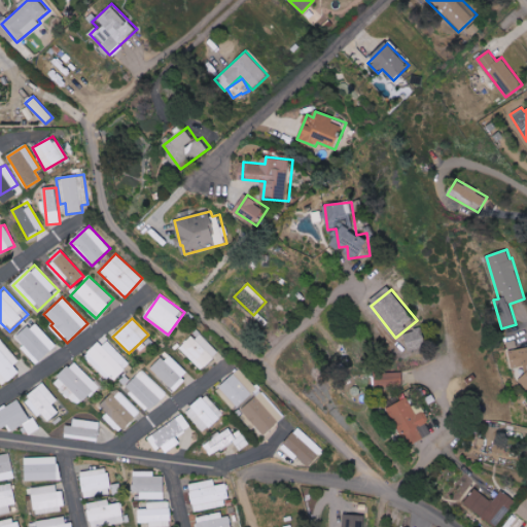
[(57,346),(34,321),(15,340),(37,363),(57,346)]
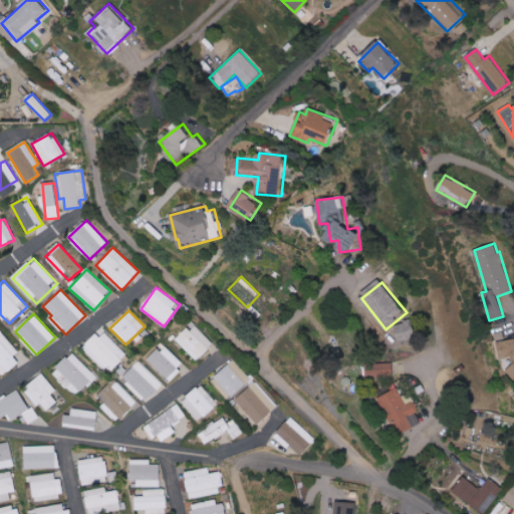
[(214,343),(191,322),(175,339),(197,361),(214,343)]
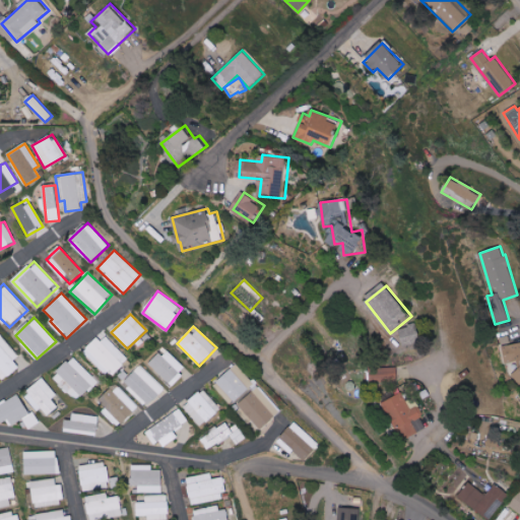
[(405,346),(421,343),(417,326),(401,330),(405,346)]
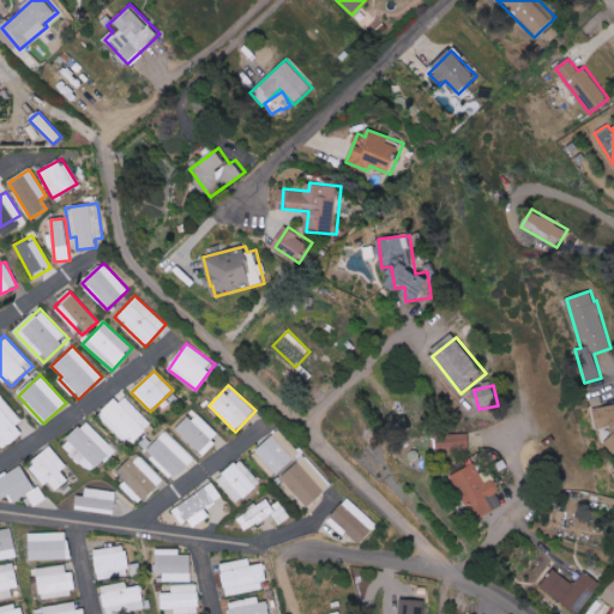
[(100,415),(130,445),(151,423),(121,393),(100,415)]
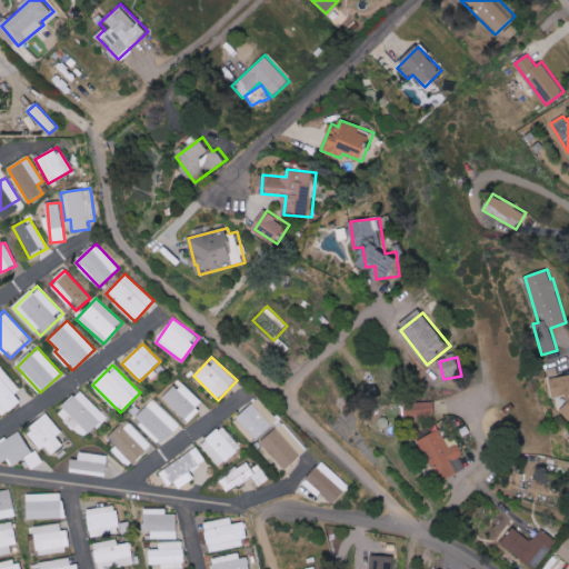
[(21,389),(0,366),(0,411),(3,417),(21,401),(15,395),(21,389)]
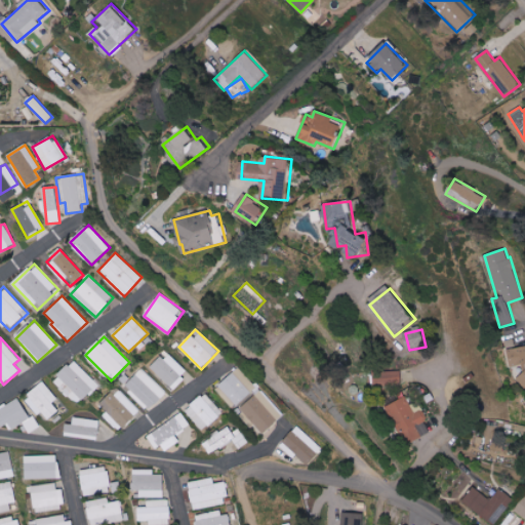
[(524,346),(507,349),(509,367),(521,365),(522,374),(519,377),(524,385),(524,346)]
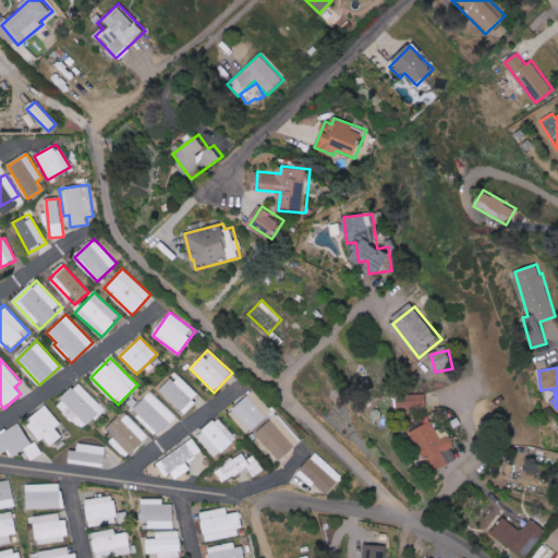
[(171,378),(159,391),(183,414),(201,396),(178,374),(172,379),(171,378)]
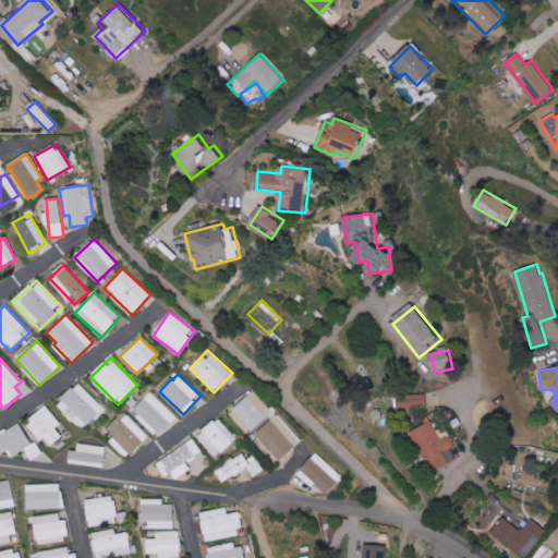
[(56,405),(83,432),(105,409),(77,383),(56,405)]
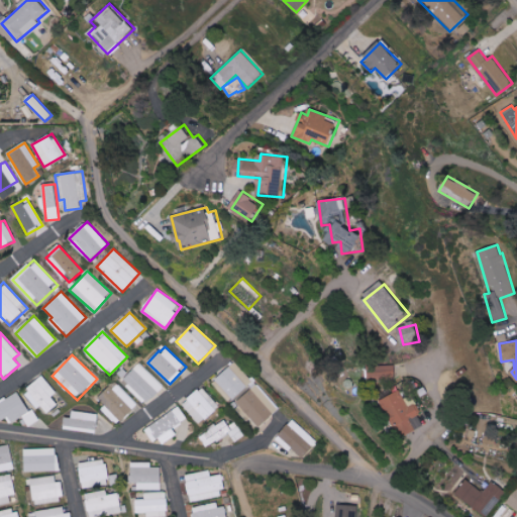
[(252,382),(234,363),(215,380),(233,400),(252,382)]
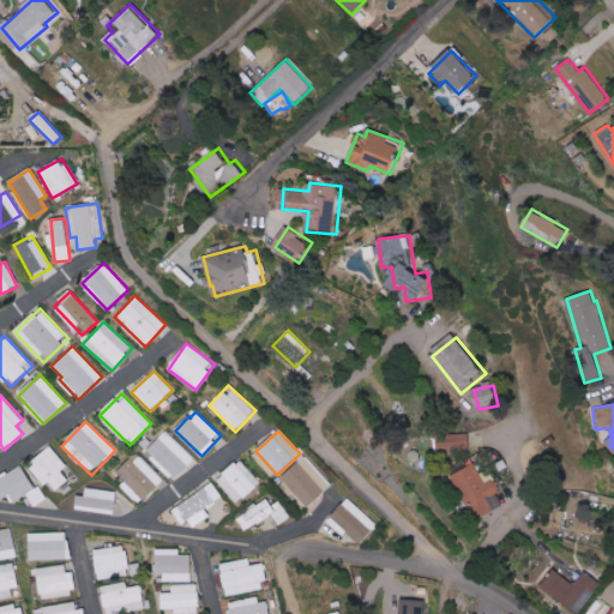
[(193,461),(166,432),(144,452),(173,481),(193,461)]
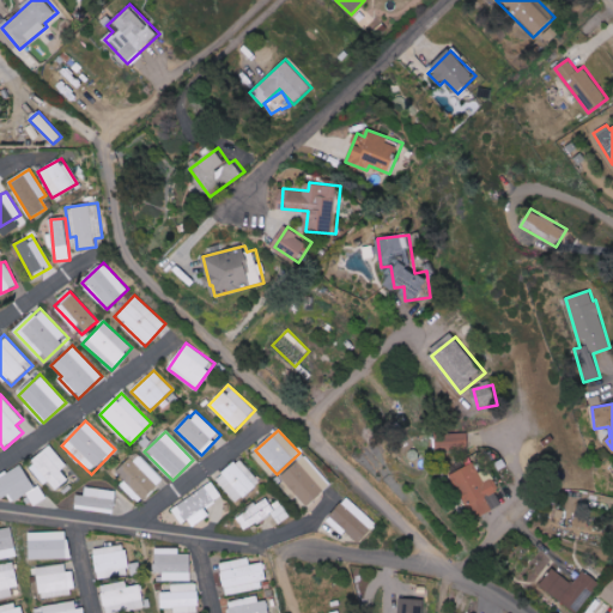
[(437,434),(437,450),(469,449),(468,434),(437,434)]
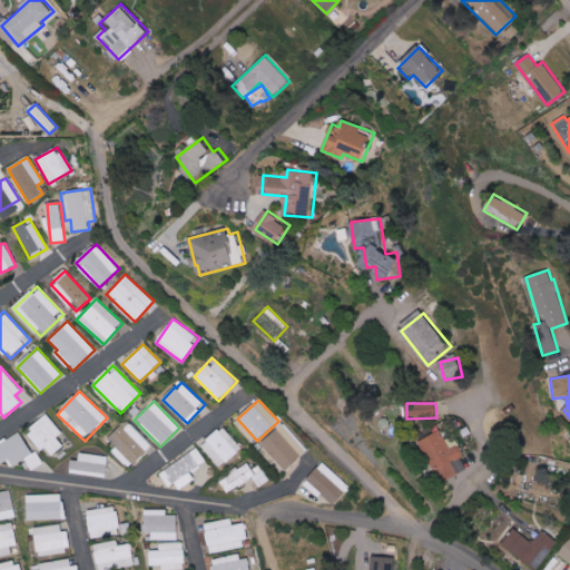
[(64,445),(57,438),(62,433),(47,414),(28,431),(50,458),(64,445)]
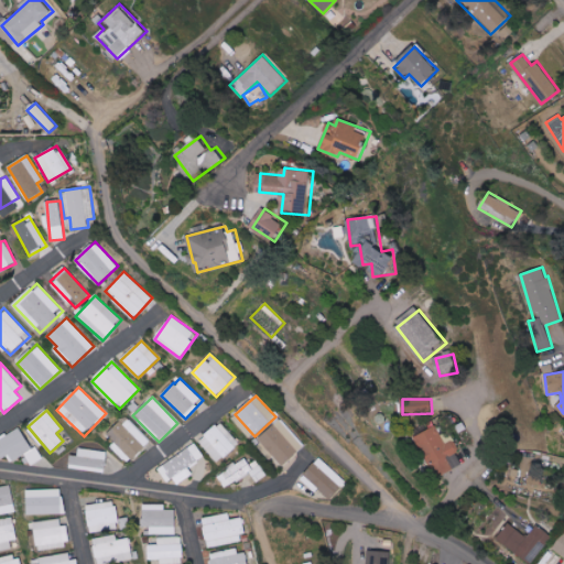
[(107,435),(115,443),(111,446),(127,464),(150,443),(127,418),(107,435)]
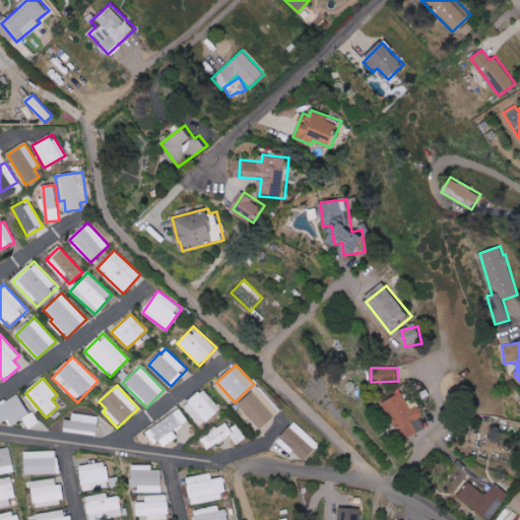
[(260,430),(280,411),(258,387),(238,405),(260,430)]
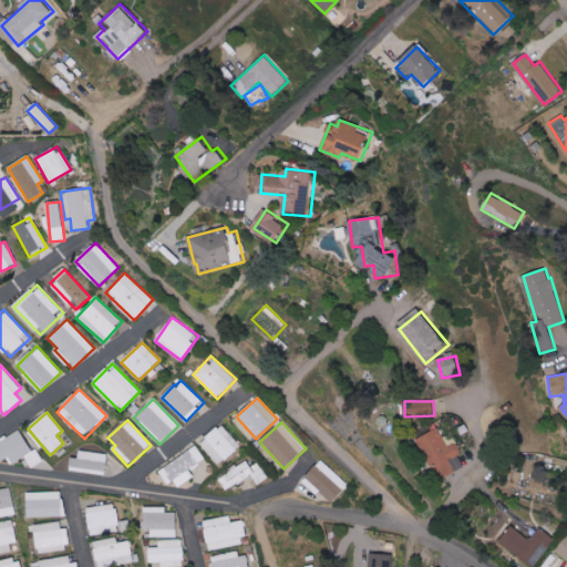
[(241,445),(222,424),(199,444),(219,465),(241,445)]
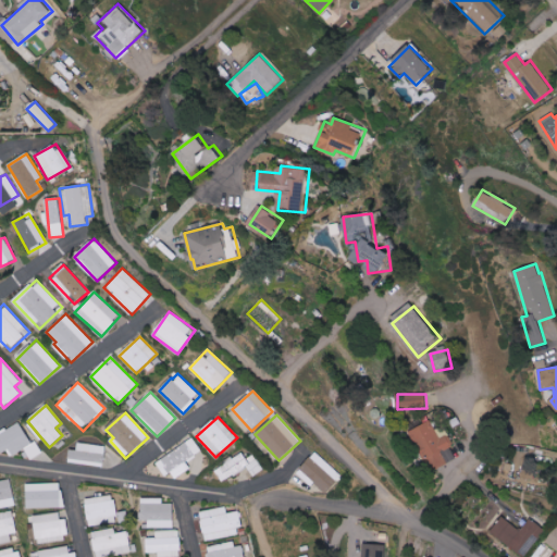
[(442,438),(431,420),(409,433),(433,473),(458,458),(446,436),(442,438)]
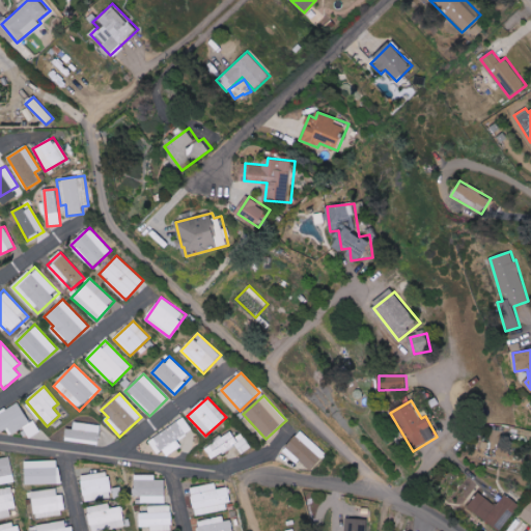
[(40,431),(33,420),(30,422),(18,402),(0,413),(0,423),(1,423),(9,437),(23,427),(30,439),(40,431)]
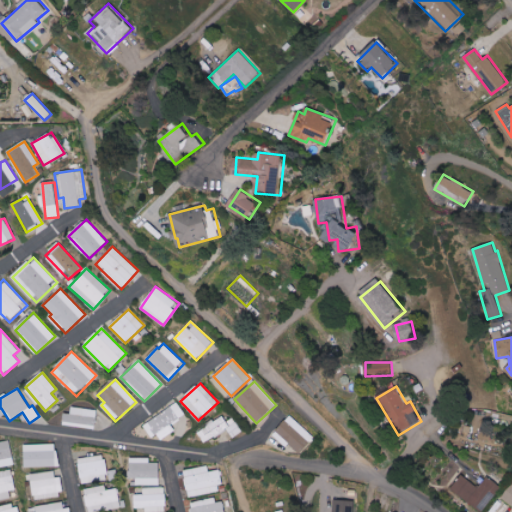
[(174,430),(171,424),(185,416),(179,404),(143,423),(153,441),(174,430)]
